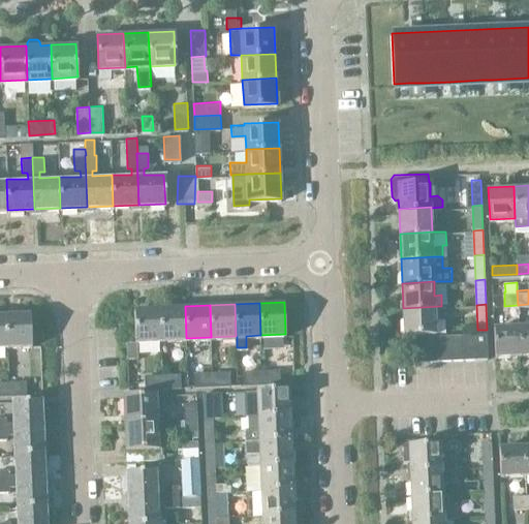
[(185,306),(160,307),(161,339),(186,338),(185,306)]
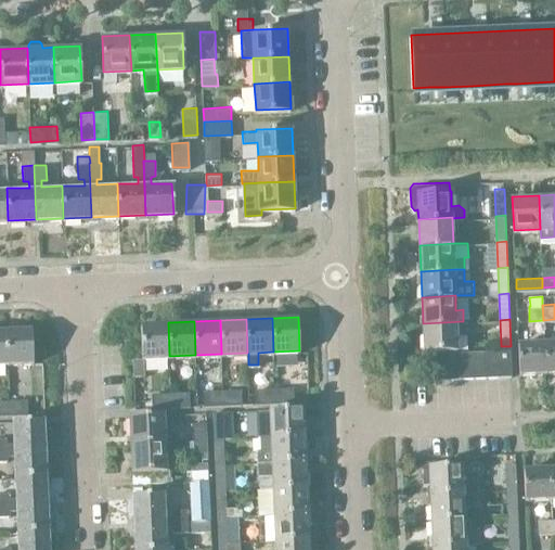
[(457,348),(456,333),(463,333),(463,321),(423,323),(424,349),(457,348)]
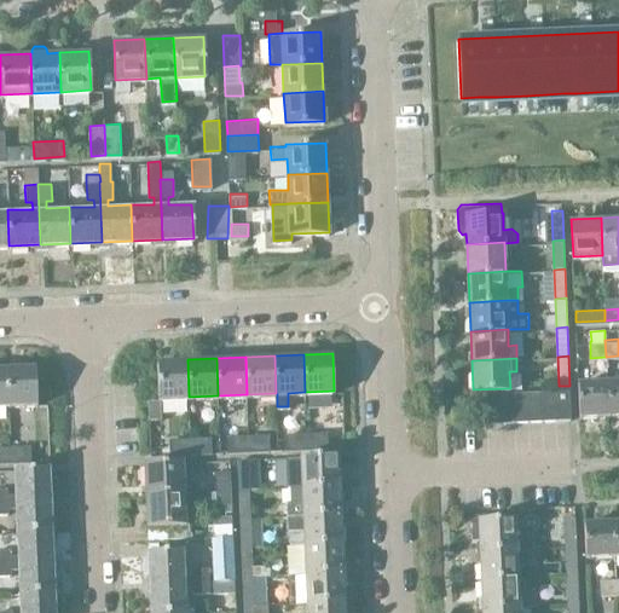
[(189,397),(187,359),(157,360),(160,398),(189,397)]
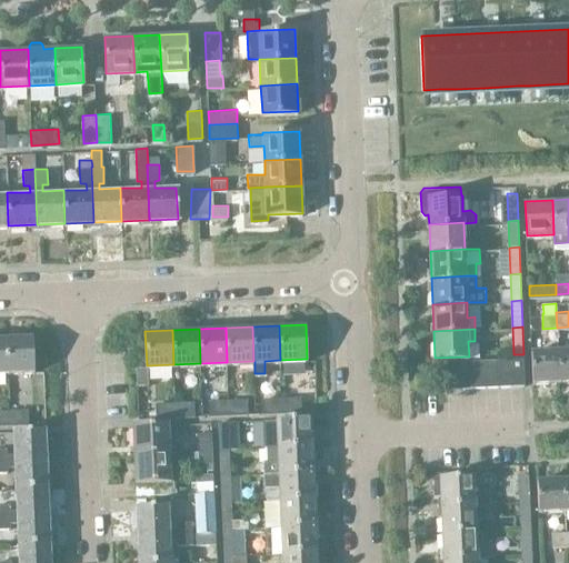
[(32,335),(6,337),(7,372),(35,371),(32,335)]
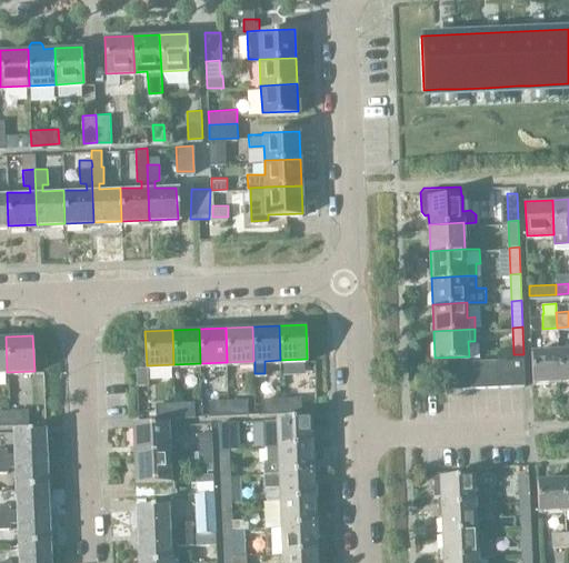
[(568,348),(558,349),(559,380),(568,379),(568,348)]
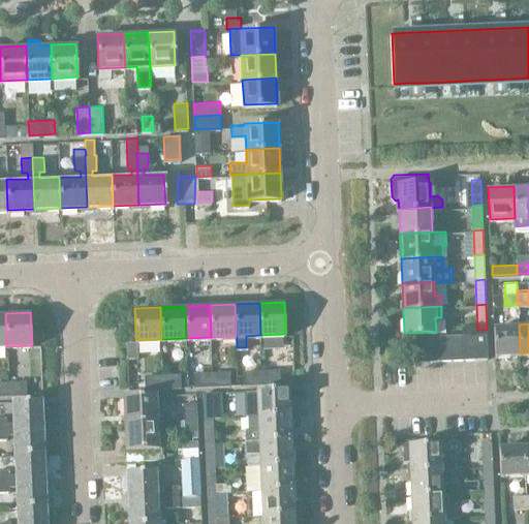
[(520,353),(519,325),(494,326),(495,355),(520,353)]
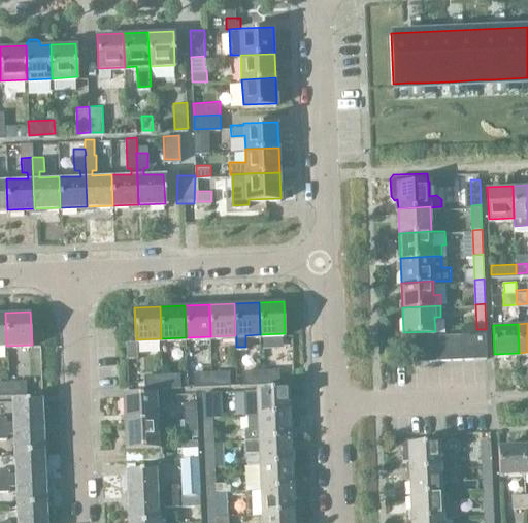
[(462,332),(463,357),(474,356),(473,331),(462,332)]
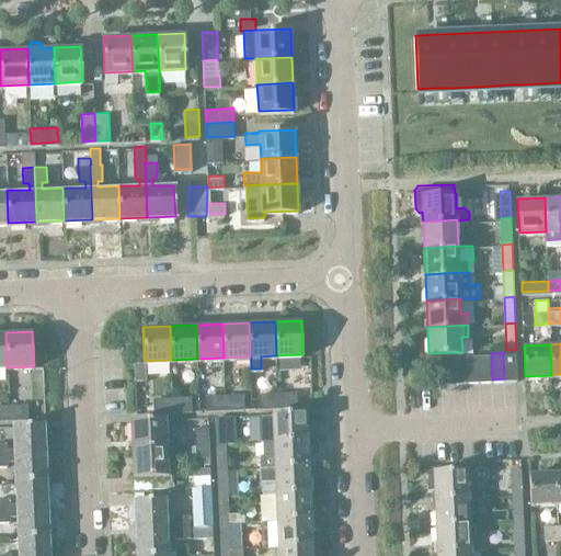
[(503,352),(504,378),(517,378),(516,352),(503,352)]
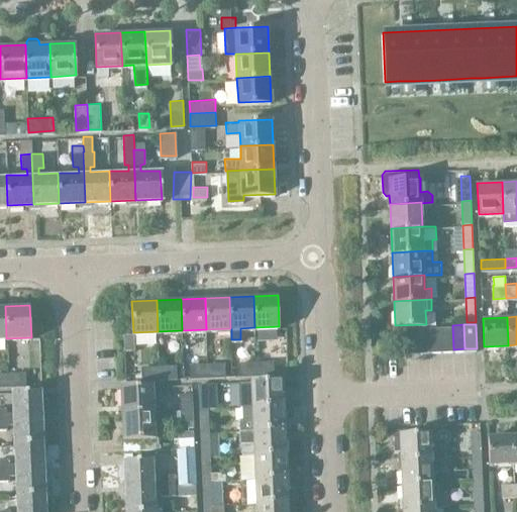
[(429,326),(430,350),(441,349),(440,325),(429,326)]
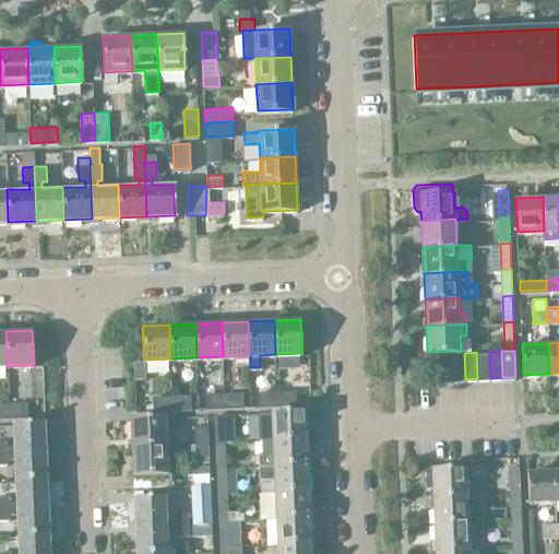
[(476,352),(477,378),(490,378),(489,352),(476,352)]
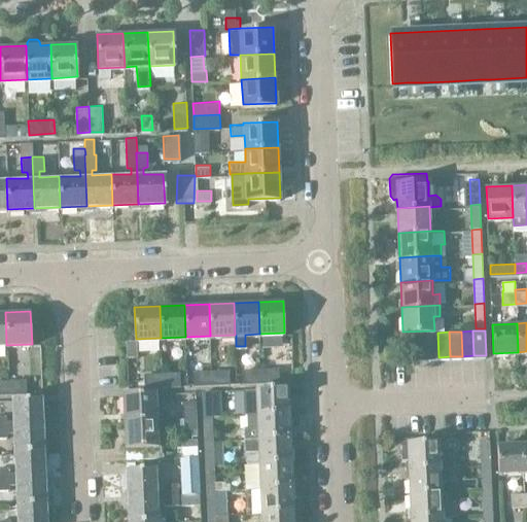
[(426,333),(414,334),(415,358),(427,357),(426,333)]
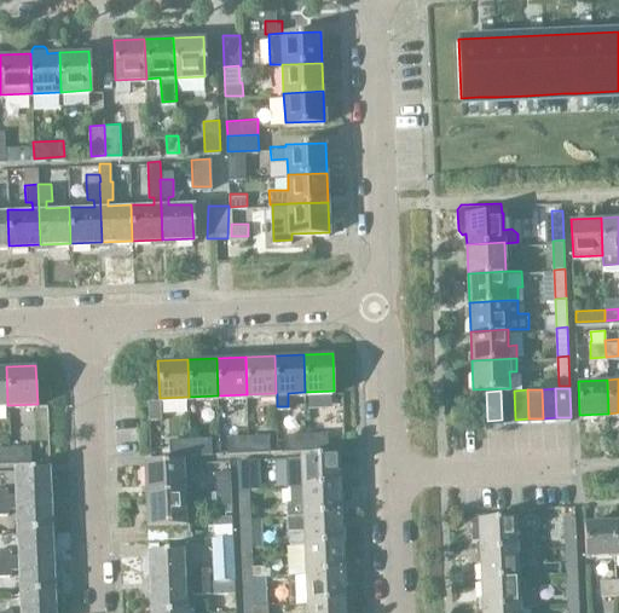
[(501,391),(502,420),(515,420),(514,391),(501,391)]
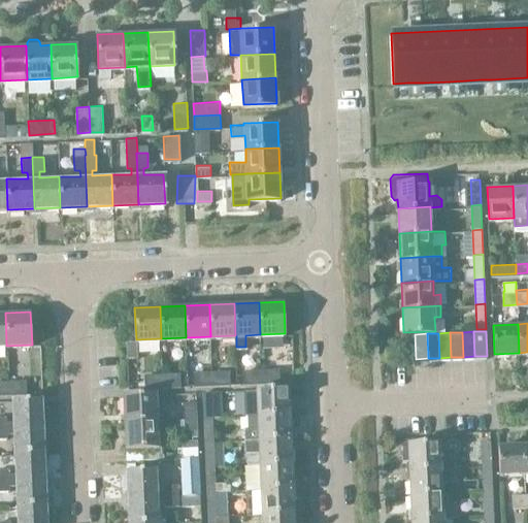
[(278,381),(278,367),(261,368),(262,382),(278,381)]
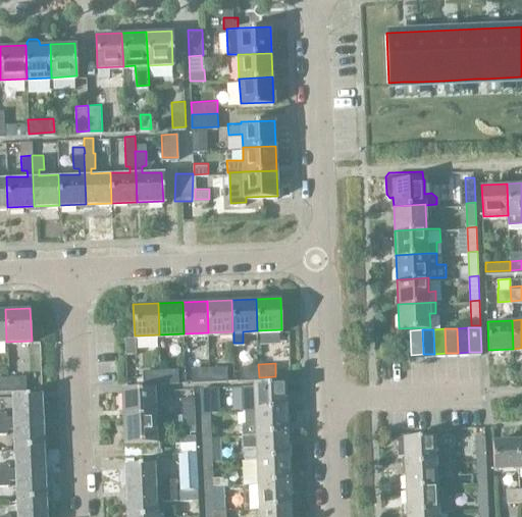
[(241,378),(259,377),(258,364),(241,364),(241,378)]
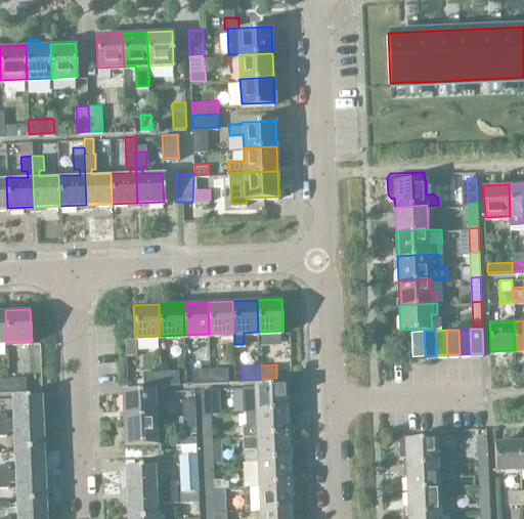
[(210,368),(211,381),(228,380),(227,366),(210,368)]
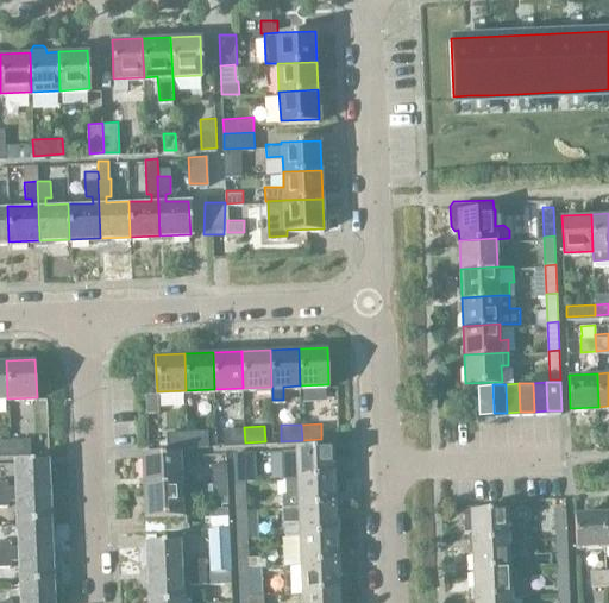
[(225,444),(245,443),(244,427),(224,428),(225,444)]
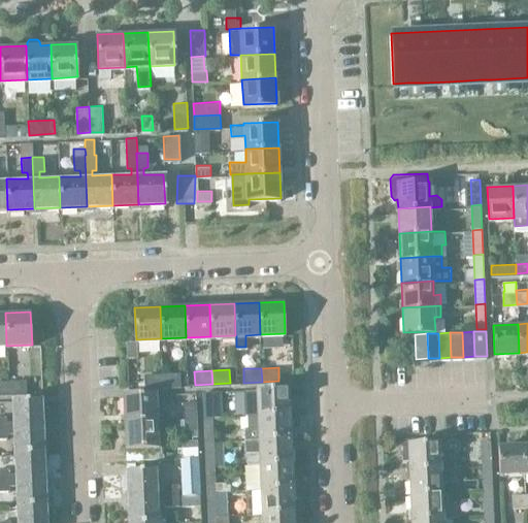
[(162,372),(163,386),(180,385),(179,371),(162,372)]
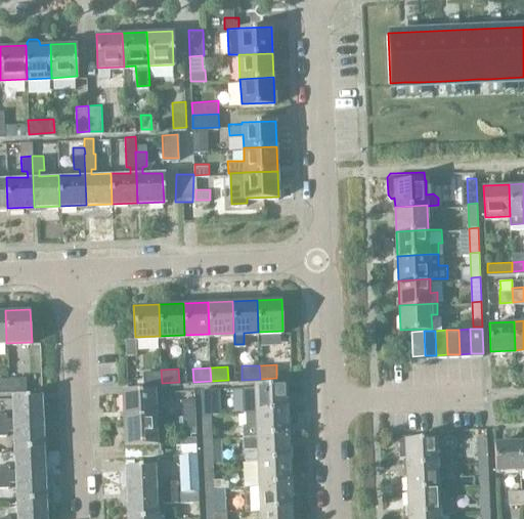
[(144,383),(162,383),(161,370),(143,370),(144,383)]
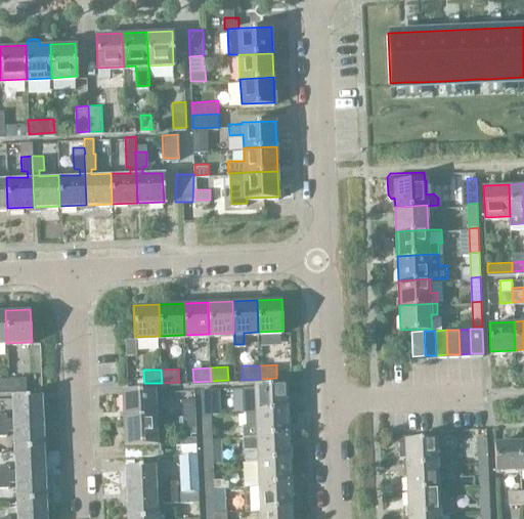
[(8,377),(0,376),(0,390),(8,390),(8,377)]
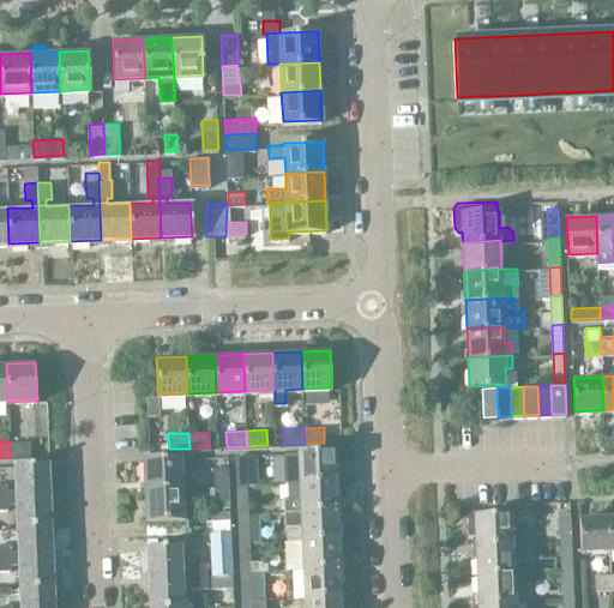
[(30,456),(30,440),(10,441),(10,457),(30,456)]
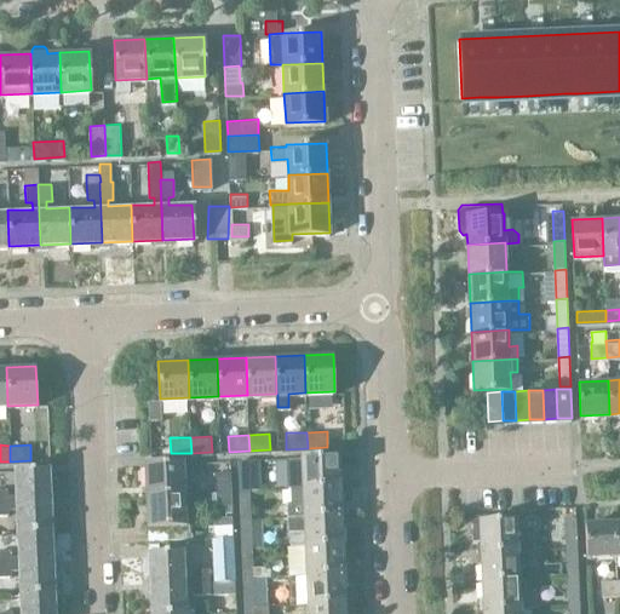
[(288,487),(290,486),(339,483),(338,454),(299,457),(299,455),(287,457),(288,487)]
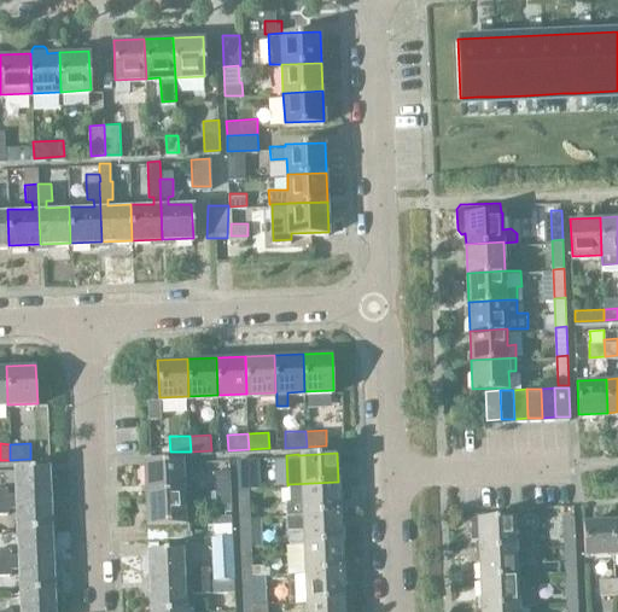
[(237,456),(238,487),(249,487),(248,456),(237,456)]
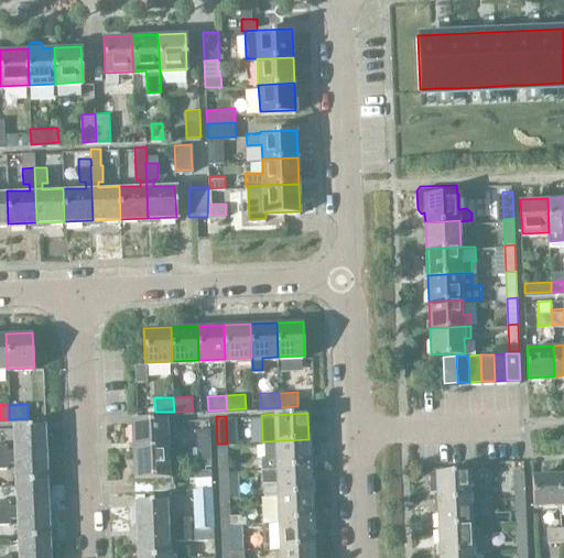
[(132,419),(133,448),(167,447),(175,446),(175,436),(167,436),(166,417),(132,419)]
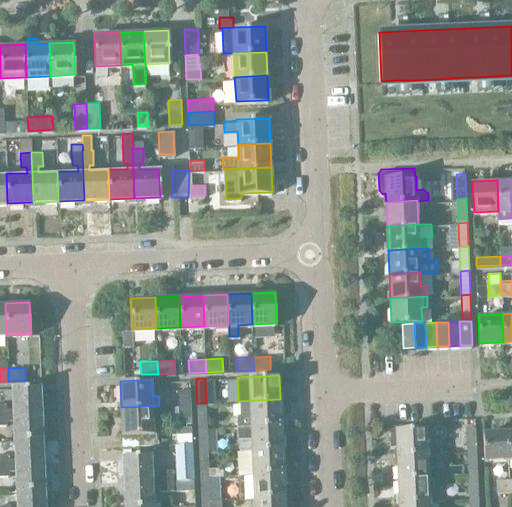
[(0,402),(0,412),(41,411),(40,385),(12,387),(13,407),(6,408),(6,403),(0,402)]
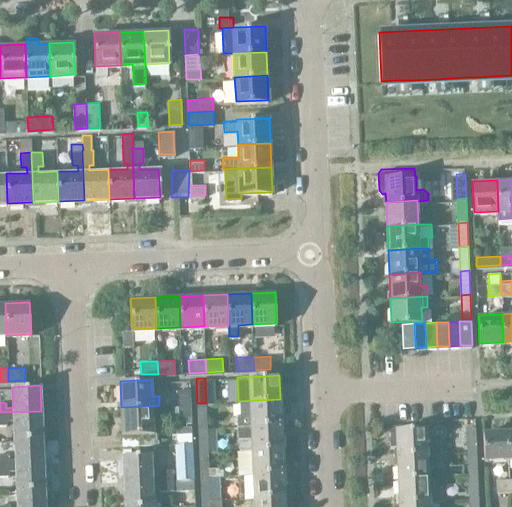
[(178,405),(191,405),(190,388),(177,389),(178,405)]
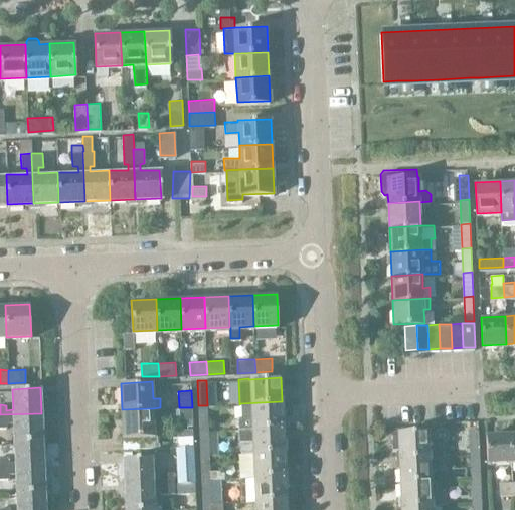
[(238,414),(239,428),(283,426),(282,401),(240,403),(241,414),(238,414)]
